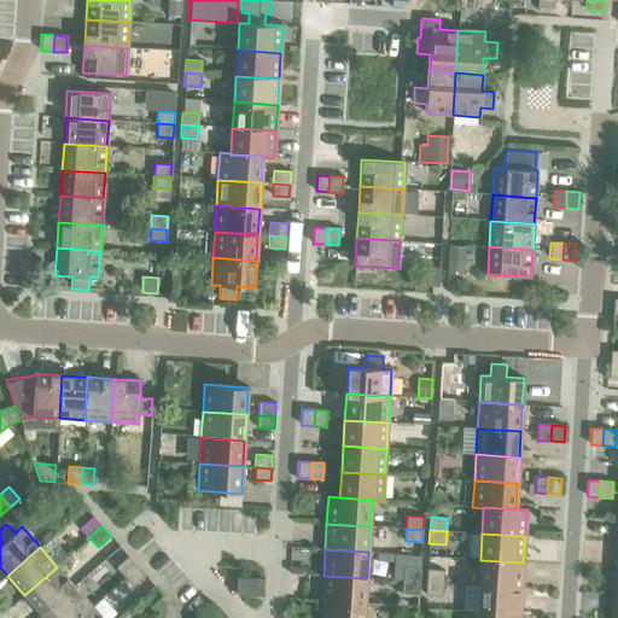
[(395,555),(394,579),(402,581),(403,567),(420,569),(420,557),(395,555)]
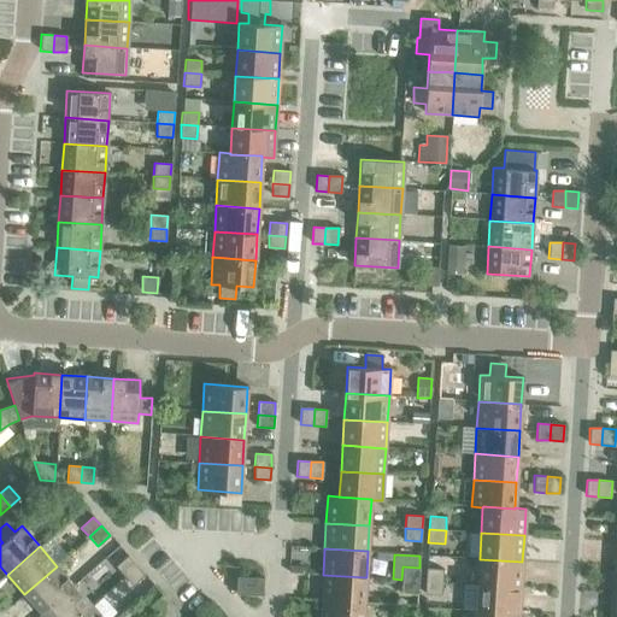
[(116,566),(124,576),(136,565),(128,556),(116,566)]
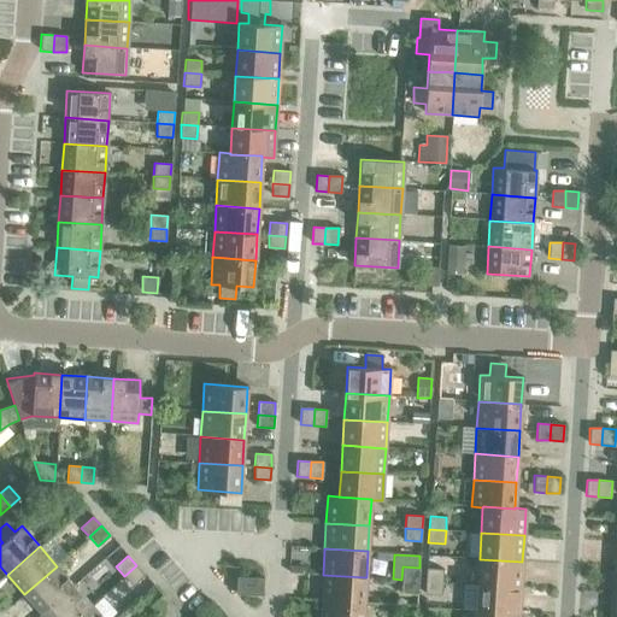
[(480,559),(477,585),(521,587),(522,562),(480,559)]
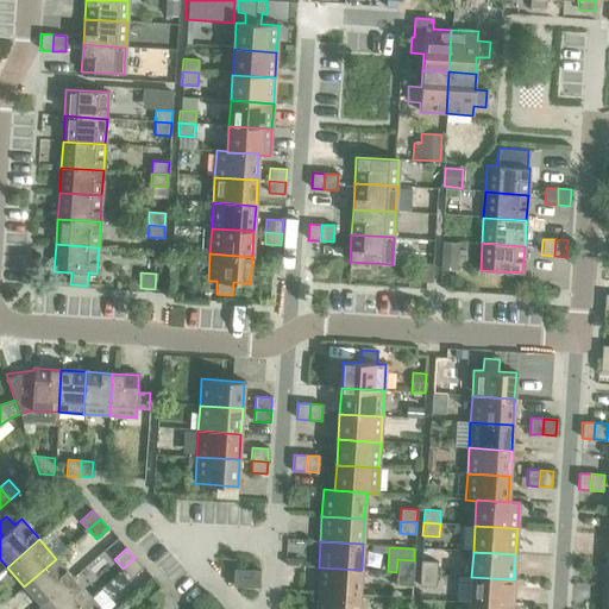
[(135,558),(123,569),(131,578),(143,567),(135,558)]
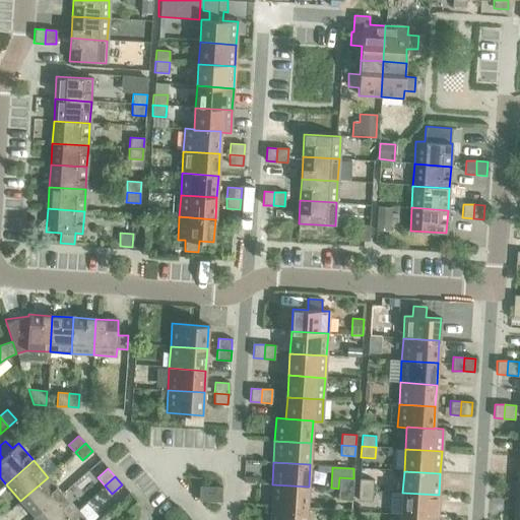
[(20,501),(35,517),(62,494),(48,477),(20,501)]
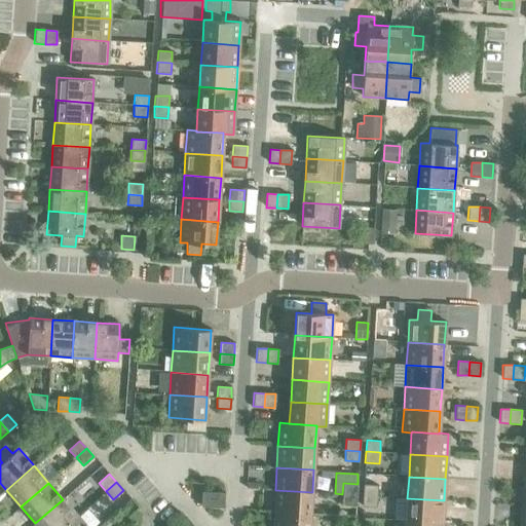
[(343,483),(342,494),(357,495),(358,484),(343,483)]
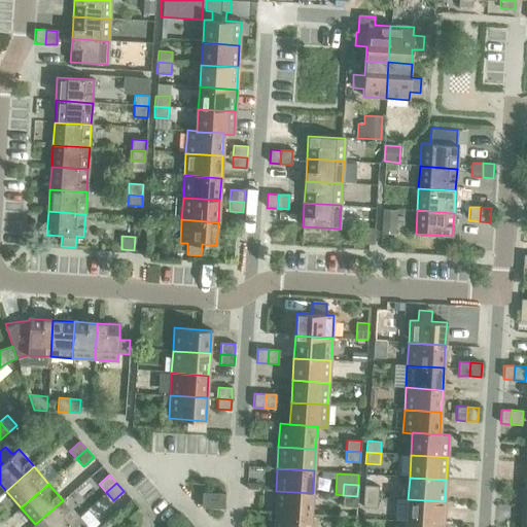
[(364,486),(363,496),(378,497),(378,486),(364,486)]
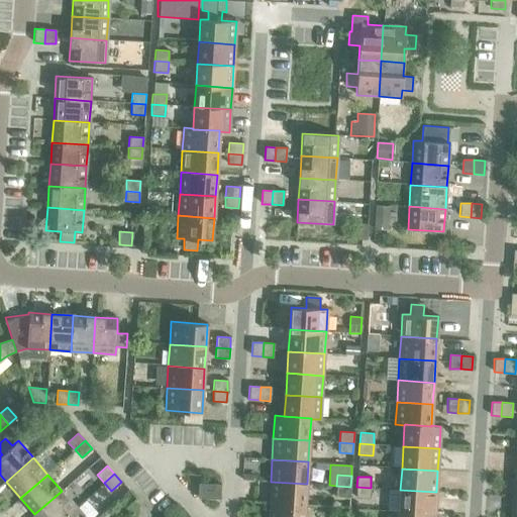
[(271,482),(269,503),(305,505),(307,484),(271,482)]
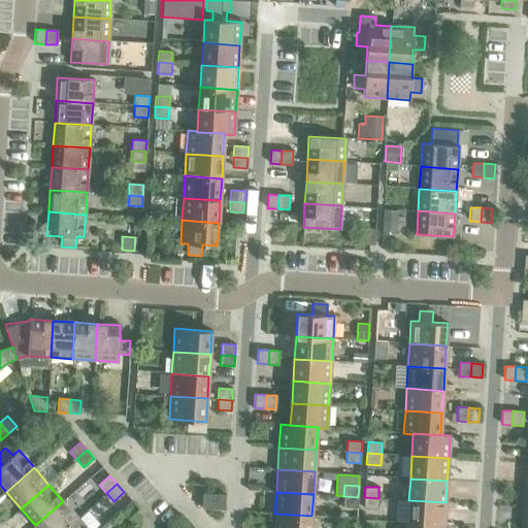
[(201,508),(225,509),(225,495),(202,493),(201,508)]
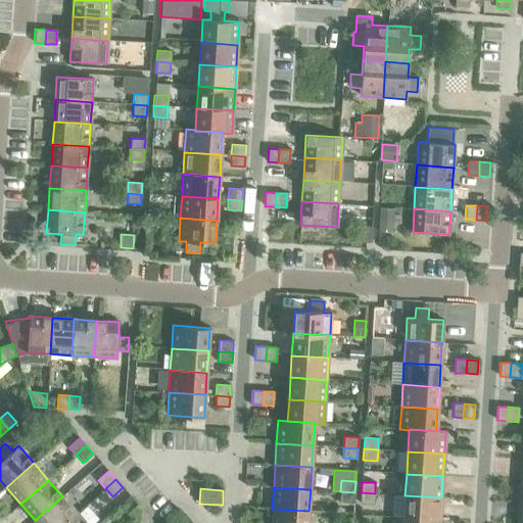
[(354,492),(340,491),(340,502),(353,503),(354,492)]
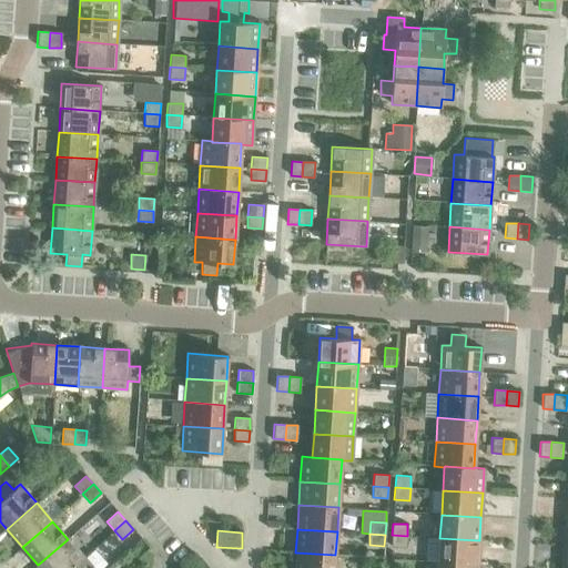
[(407,536),(392,535),(391,547),(406,548),(407,536)]
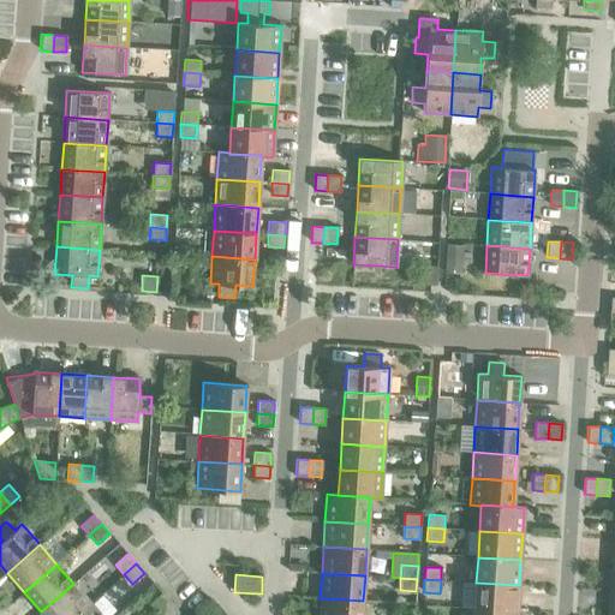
[(476,583),(475,609),(518,611),(519,585),(476,583)]
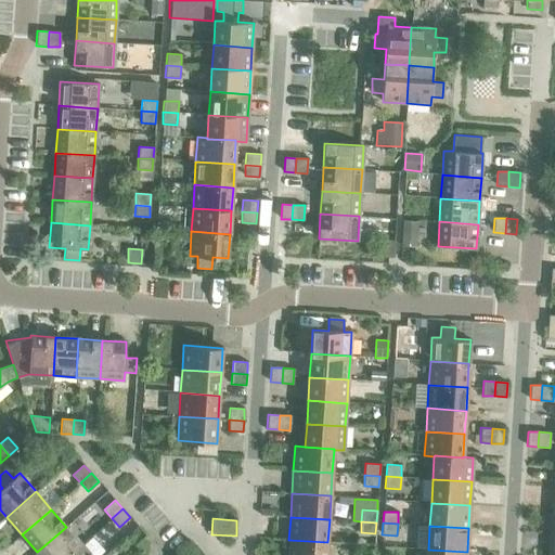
[(37,552),(39,554),(68,554),(81,544),(66,527),(37,552)]
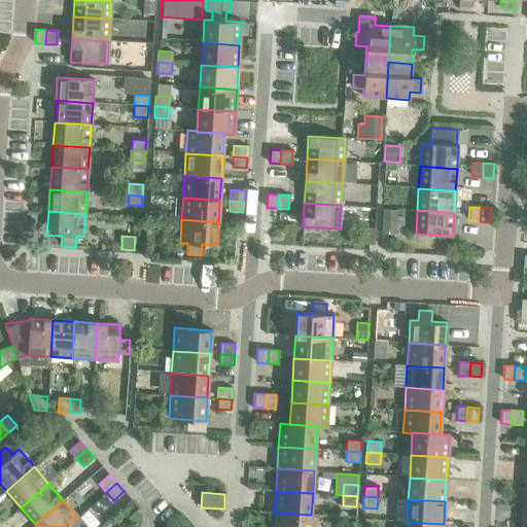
[(128,517),(135,525),(145,516),(138,507),(128,517)]
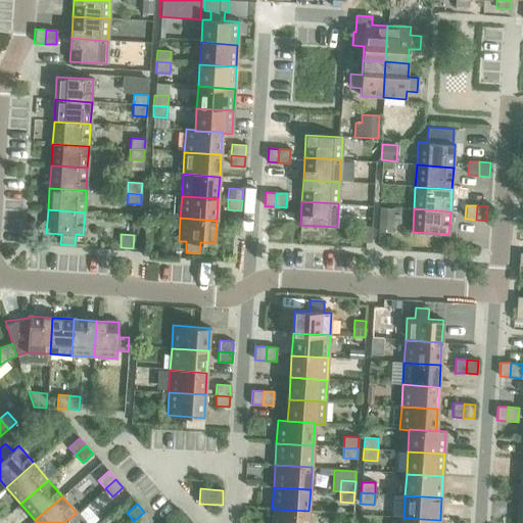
[(307,522),(308,511),(272,509),(271,522),(307,522)]
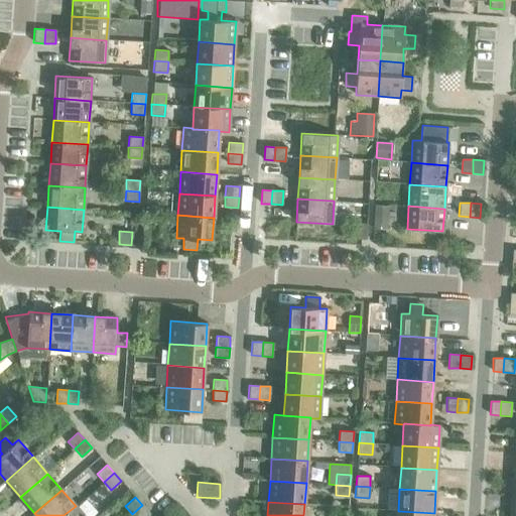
[(142,505),(132,514),(133,515),(146,515),(149,513),(142,505)]
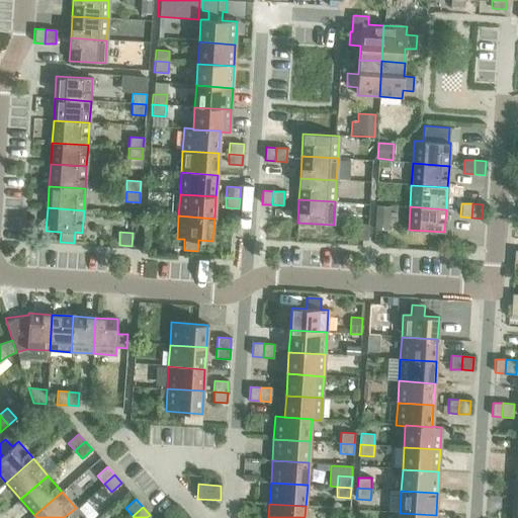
[(64,517),(85,517),(76,508),(64,517)]
